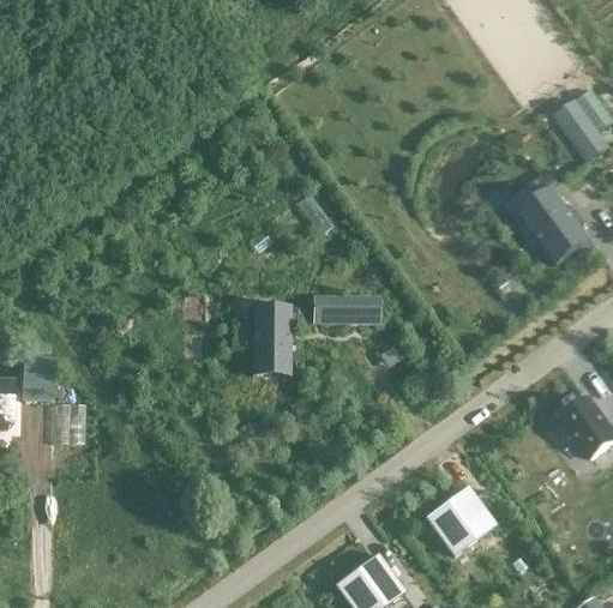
[(593,122),(574,137),(590,160),(611,145),(593,122)]
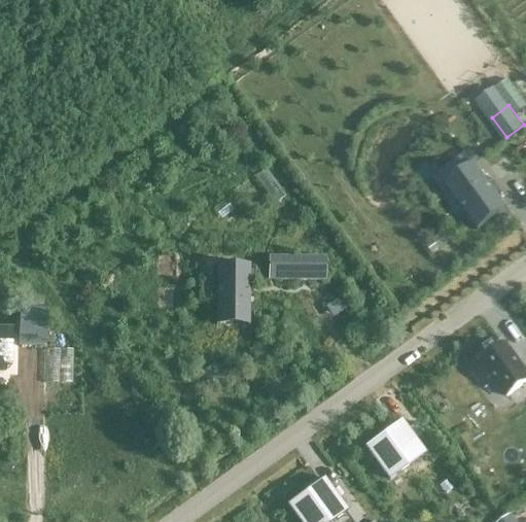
[(445,179),(479,225),(509,204),(475,158),(445,179)]
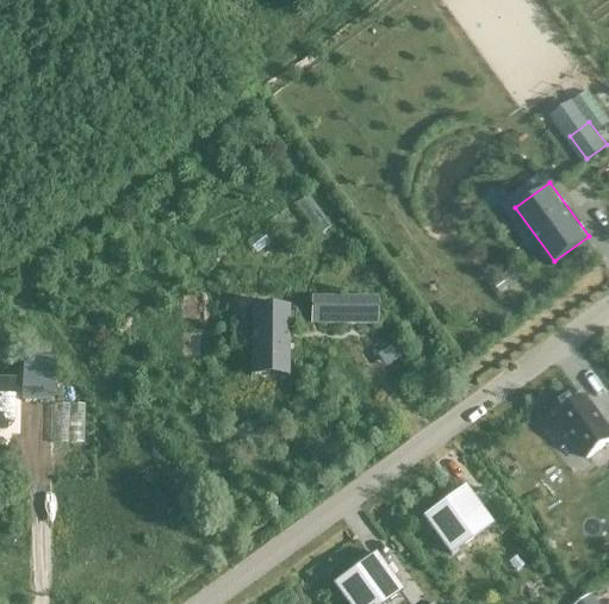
[(501,273),(502,275),(495,280),(501,288),(508,282),(509,285),(529,269),(521,259),(501,273)]
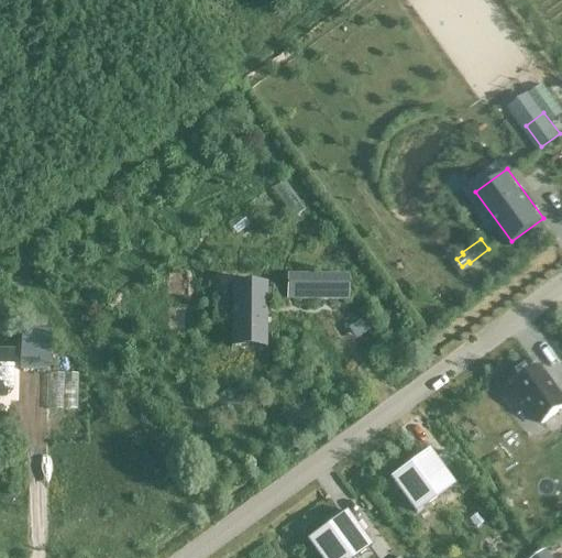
[(300,295),(349,295),(349,273),(300,273),(300,295)]
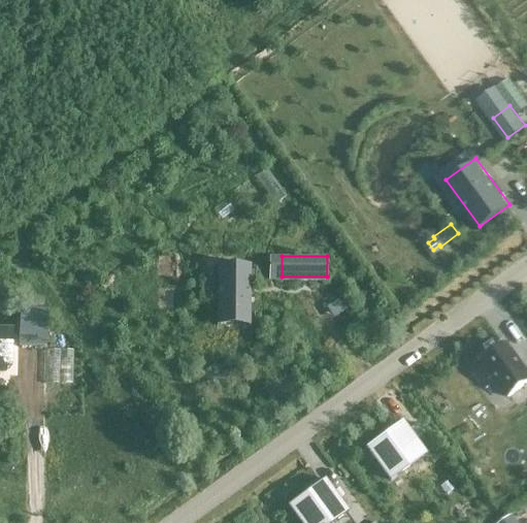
[(218,261),(217,322),(219,322),(219,318),(250,318),(250,322),(251,322),(252,261),(250,261),(250,262),(219,262),(219,261),(218,261)]
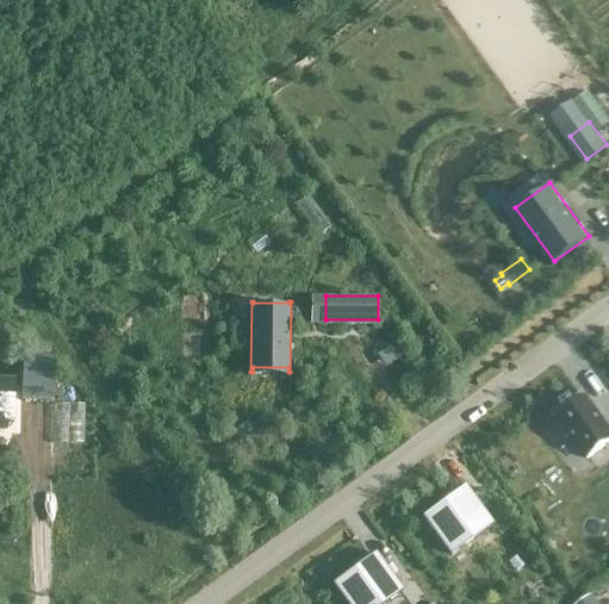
[(22,357),(22,393),(54,393),(55,360),(55,359),(22,357)]
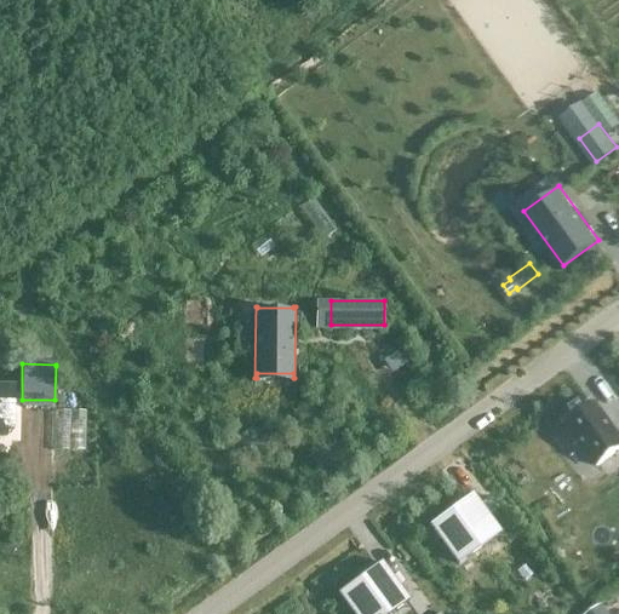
[(0,425),(12,426),(13,385),(0,385),(0,425)]
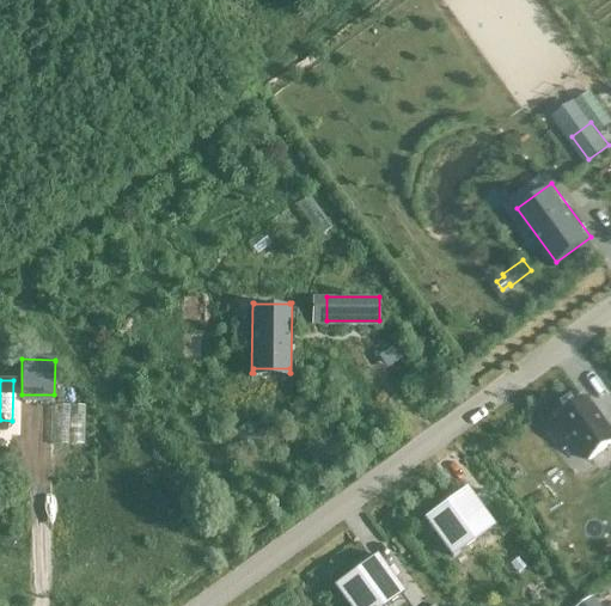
[(610,427),(588,396),(561,415),(591,455),(610,440),(610,427)]
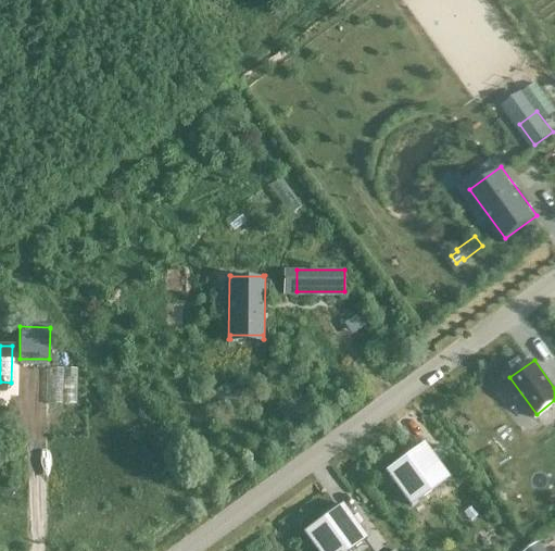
[(424,440),(388,467),(387,466),(386,467),(412,502),(413,502),(412,501),(449,475),(450,475),(424,439),(424,440)]
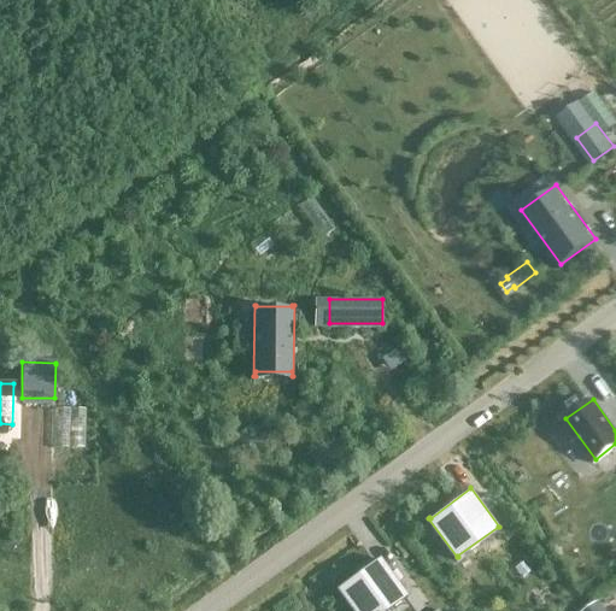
[(382,610),(406,594),(408,594),(380,554),(379,556),(339,586),(339,585),(338,586),(356,610),(382,610)]
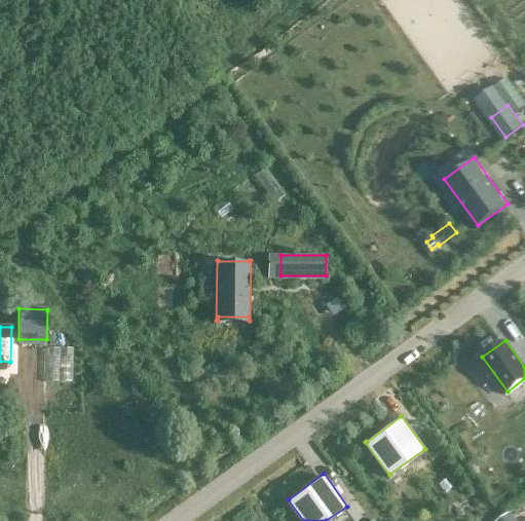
[(517,520),(510,510),(494,520),(517,520)]
